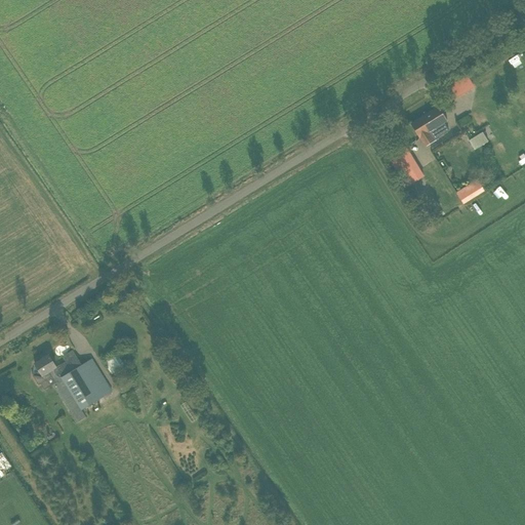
[(474,87),(468,78),(448,90),(453,99),(474,87)]
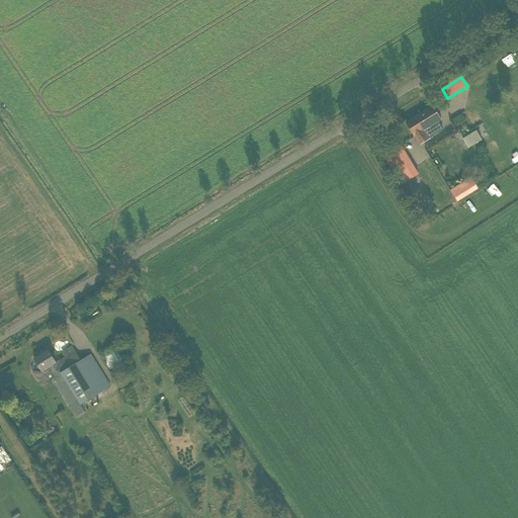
[(438,121),(441,119),(433,105),(405,122),(414,137),(414,136),(419,145),(433,137),(432,136),(443,128),(438,121)]
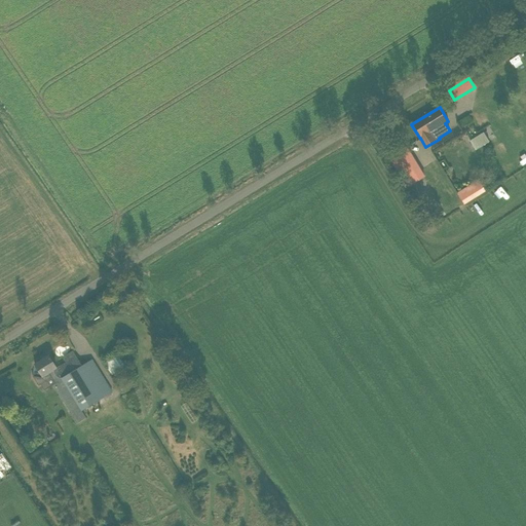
[(471,142),(476,150),(490,142),(484,133),(471,142)]
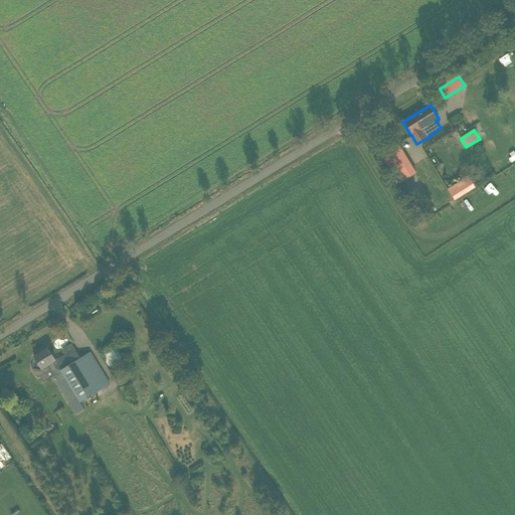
[(399,183),(415,173),(397,144),(381,154),(399,183)]
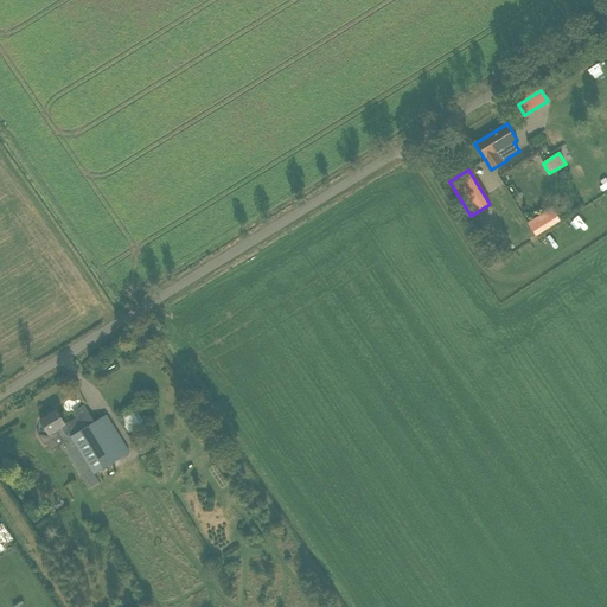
[(536,236),(561,222),(553,208),(528,223),(536,236)]
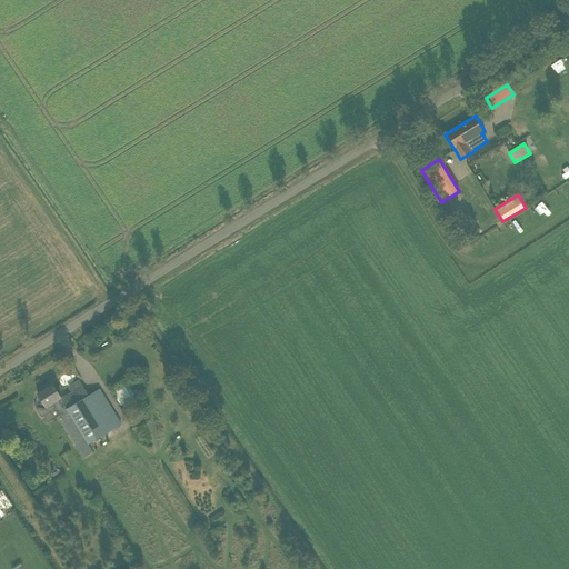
[(113,391),(120,403),(136,396),(129,383),(113,391)]
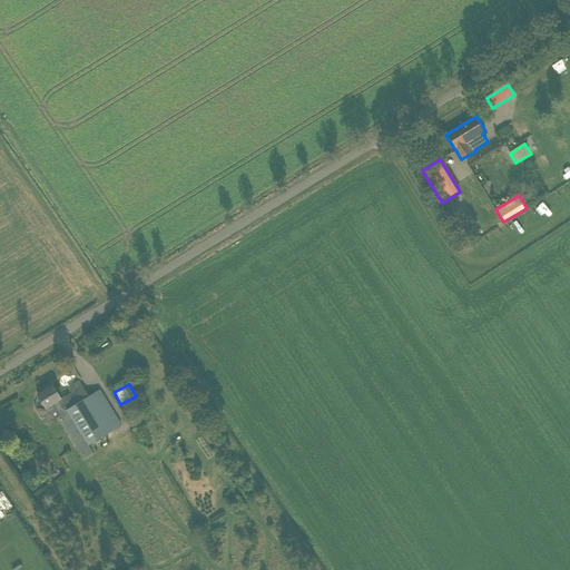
[(78,449),(119,422),(99,391),(84,400),(80,394),(69,402),(67,400),(64,402),(52,385),(38,395),(42,403),(35,408),(41,419),(56,410),(60,416),(58,418),(78,449)]
